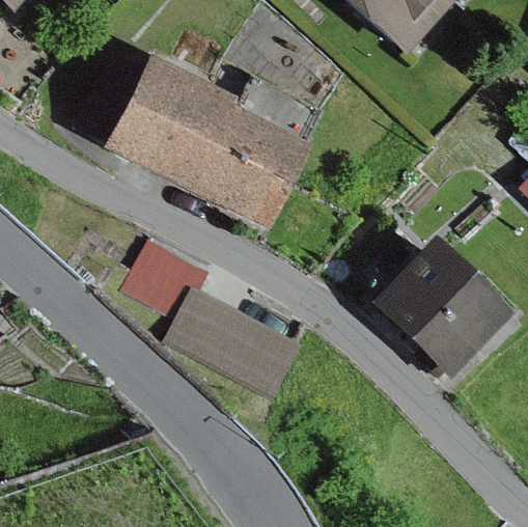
[(2,0),(14,10),(23,0),(2,0)]
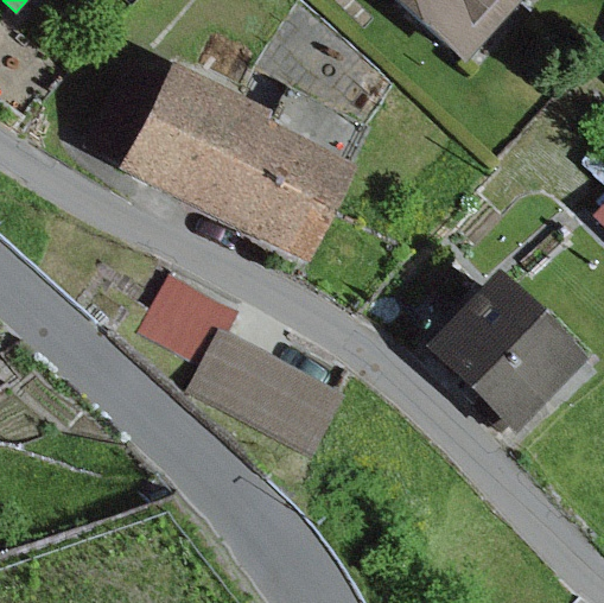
[(398,0),(466,62),(521,0),(398,0)]
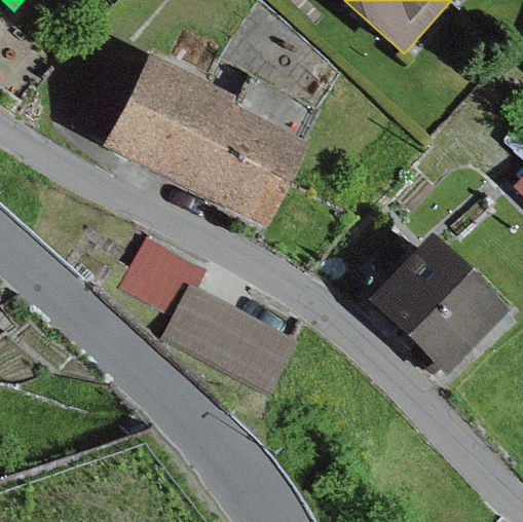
[(192,187),(236,102),(148,58),(104,145),(192,187)]
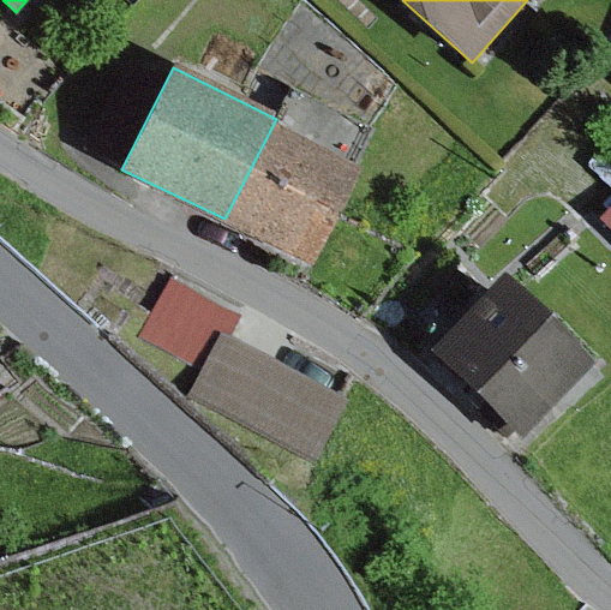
[(375,124),(294,83),(276,119),(225,219),(305,259),(375,124)]
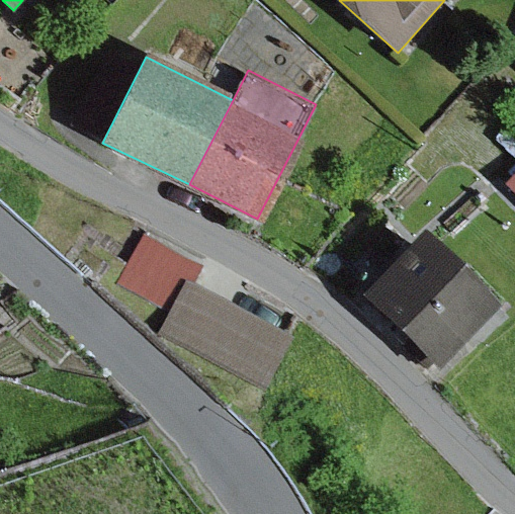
[(174,310),(189,282),(199,262),(145,233),(119,280),(174,310)]
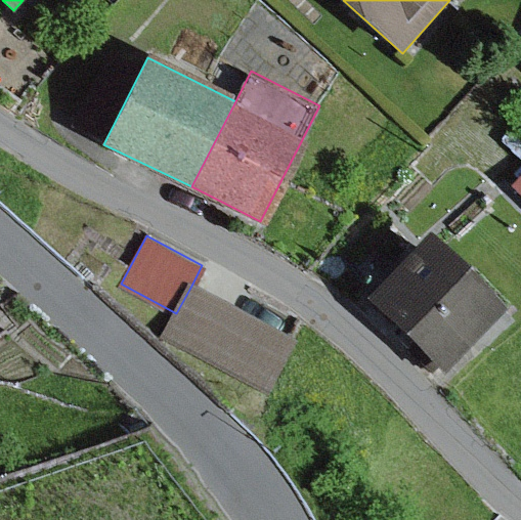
[(431,237),(365,300),(438,376),(504,313),(431,237)]
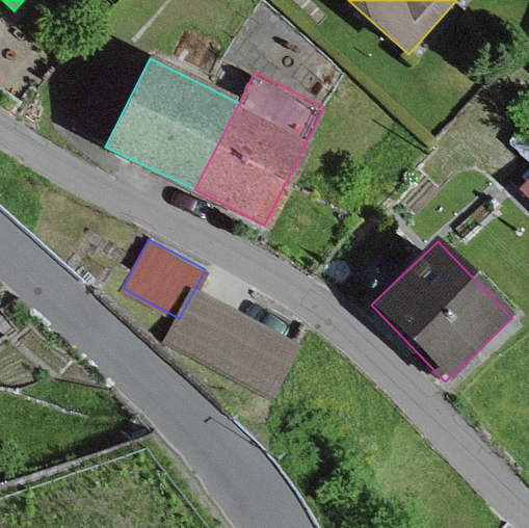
[(301,344),(194,290),(179,318),(166,342),(274,397),(301,344)]
